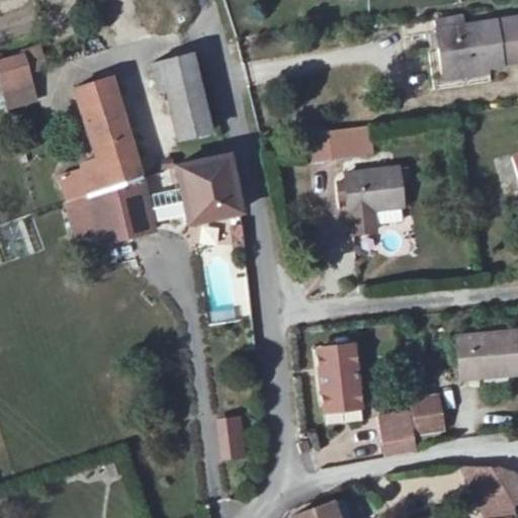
[(517,66),(517,22),(443,32),(448,74),(517,66)]
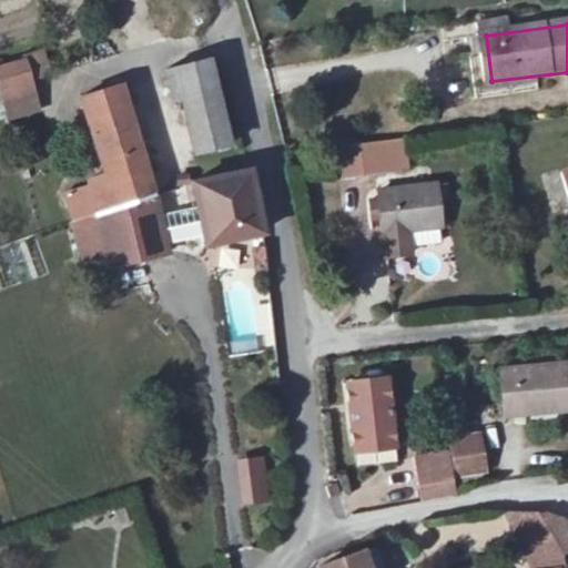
[(0,63),(0,102),(4,121),(41,112),(28,57),(0,63)]
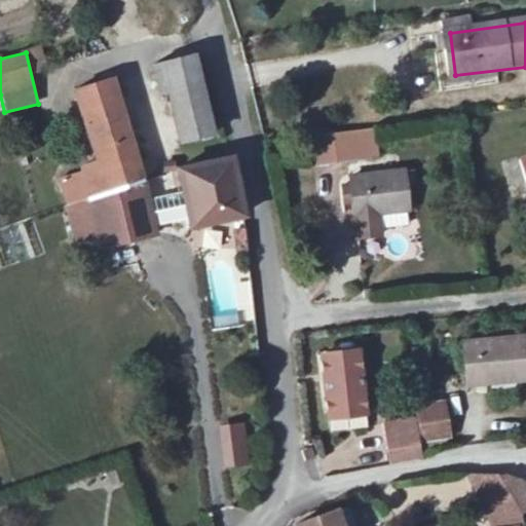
[(165,98),(198,86),(188,55),(150,67),(158,100),(165,98)]
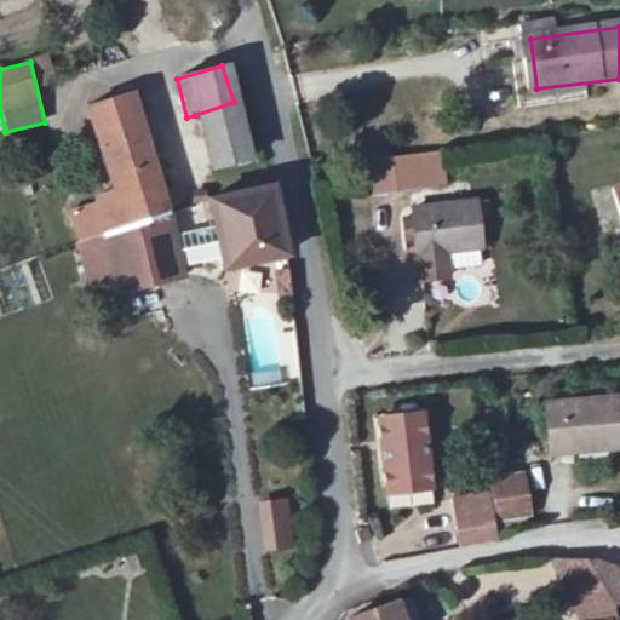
[(75,208),(82,236),(173,211),(137,92),(86,107),(113,190),(96,195),(98,200),(75,208)]
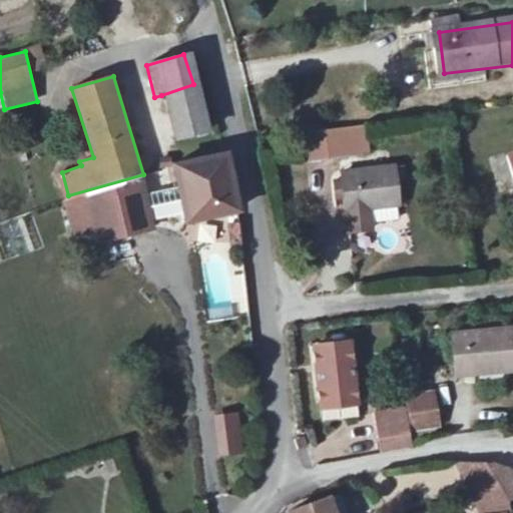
[(206,127),(193,84),(161,95),(174,136),(206,127)]
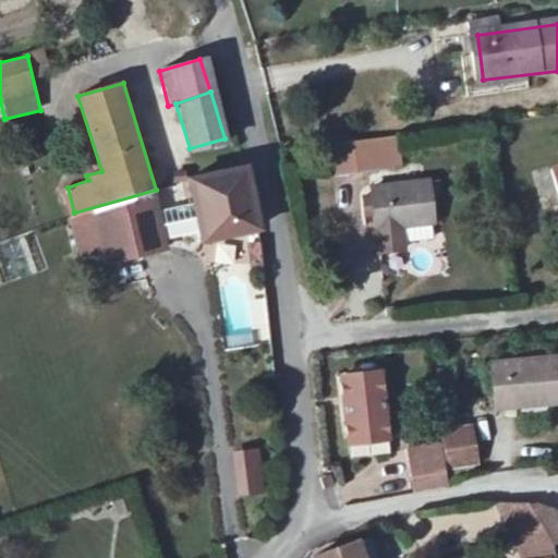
[(367,172),(365,143),(338,146),(342,174),(367,172)]
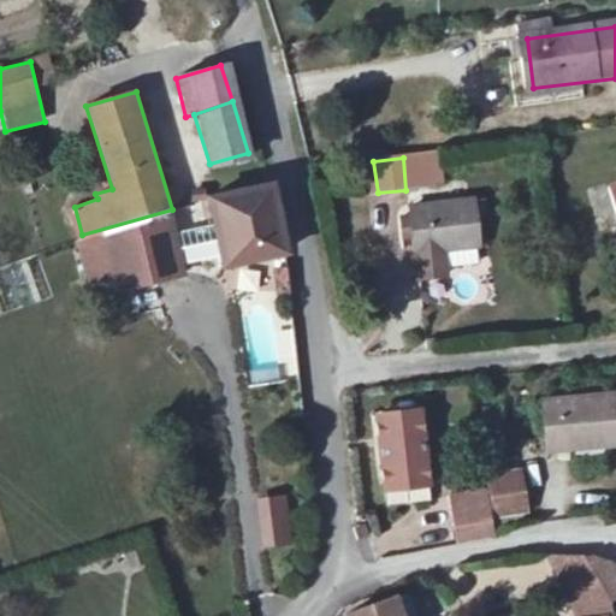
[(271,182),(203,201),(220,267),(286,254),(271,182)]
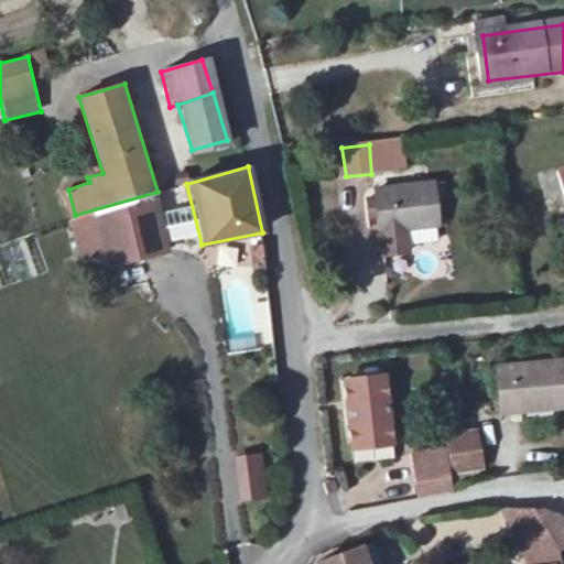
[(443,225),(440,184),(384,192),(392,232),(443,225)]
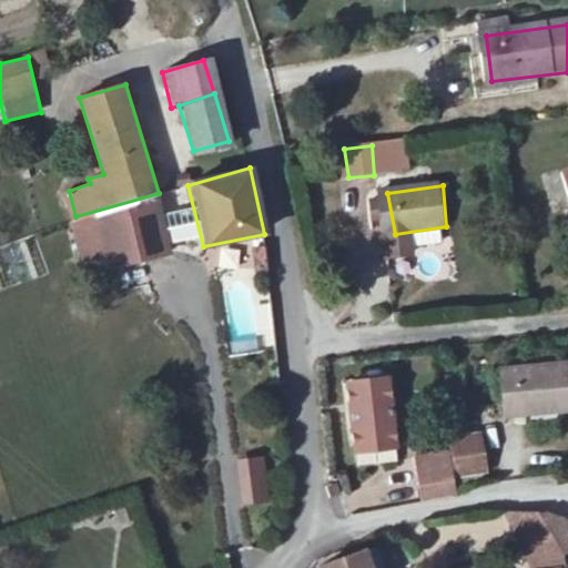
[(172,252),(159,193),(75,216),(85,273),(172,252)]
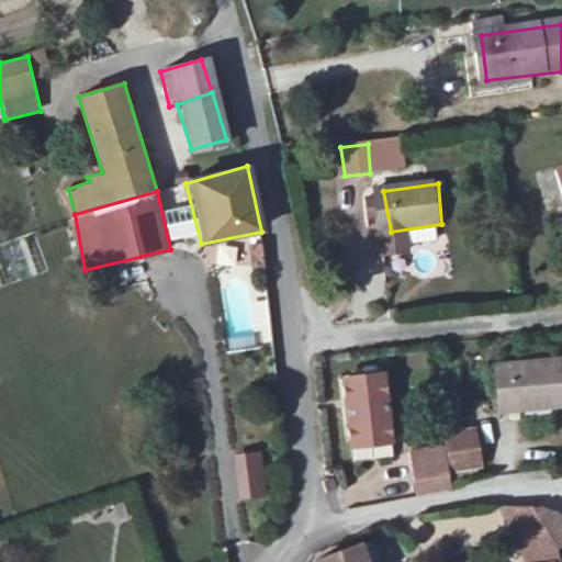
[(398,440),(384,364),(346,373),(363,447),(398,440)]
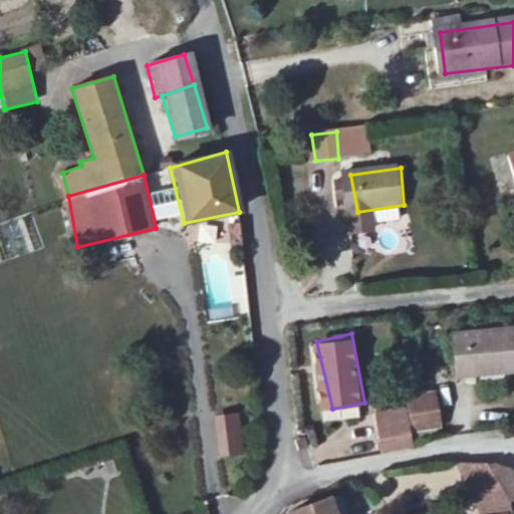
[(513,366),(513,333),(463,339),(468,372),(513,366)]
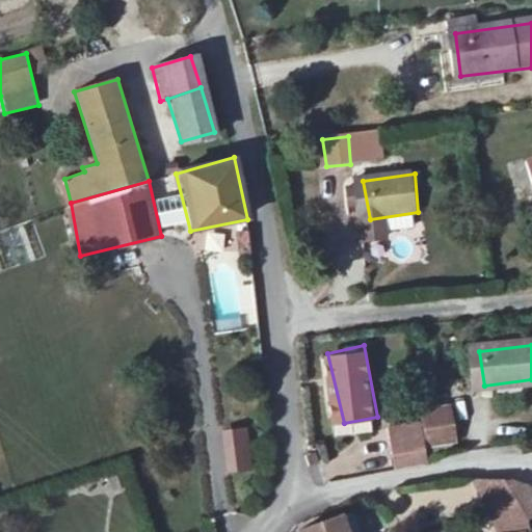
[(423,433),(423,437),(450,435),(449,406),(422,407),(423,433)]
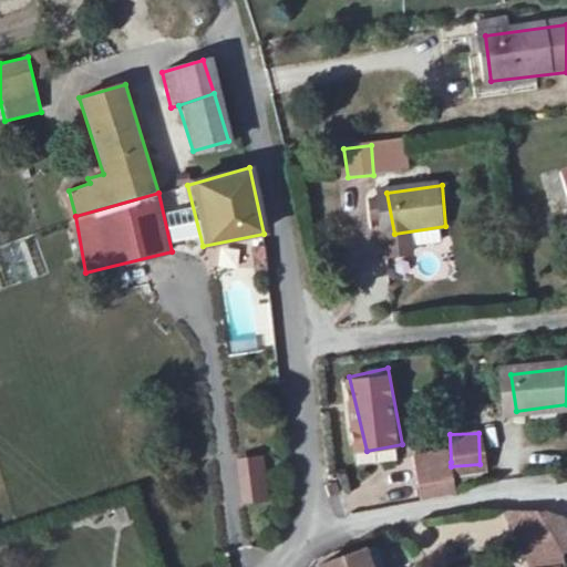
[(261,453),(233,459),(243,506),(271,500),(261,453)]
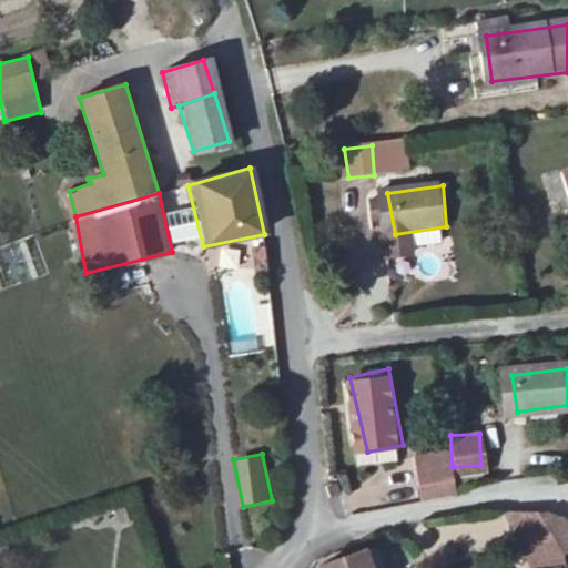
[(452,467),(452,463),(417,464),(418,483),(453,480),(452,467)]
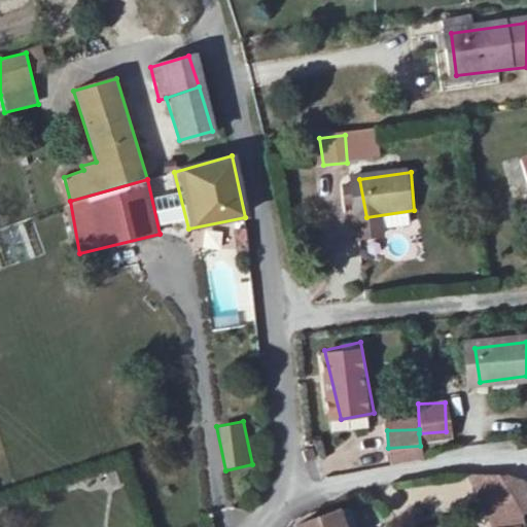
[(526,493),(507,472),(466,478),(491,523),(491,526),(522,526),(522,515),(526,511),(526,493)]
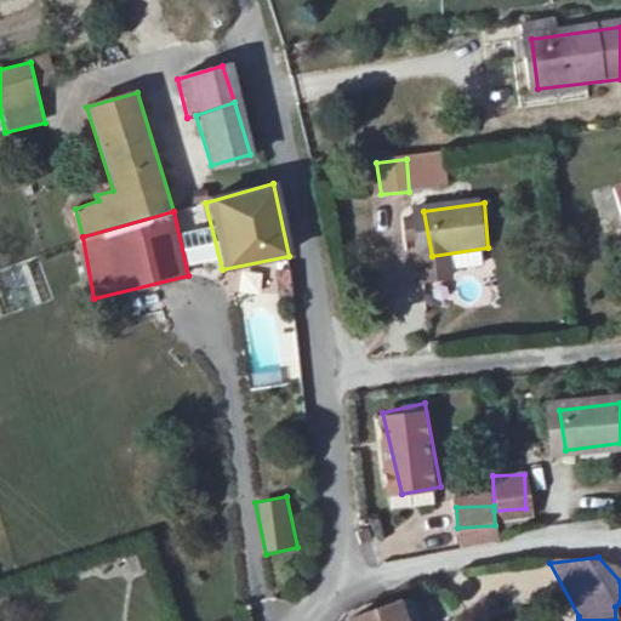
[(355,620),(427,620),(411,598),(357,620),(355,620)]
